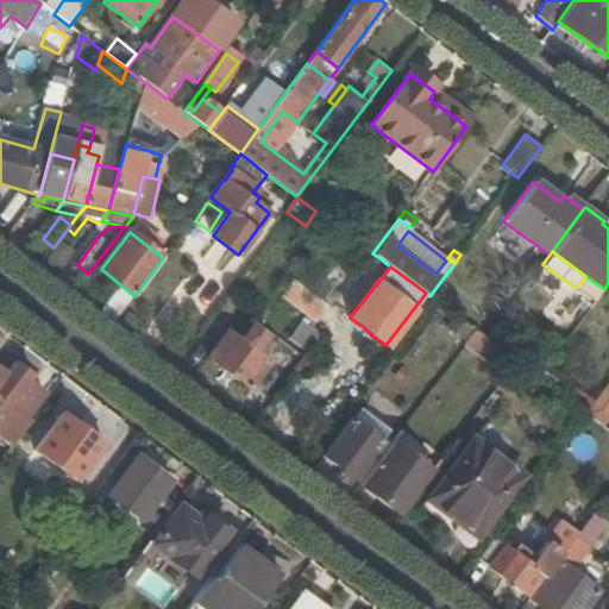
[(281,299),(306,316),(319,299),(295,281),(281,299)]
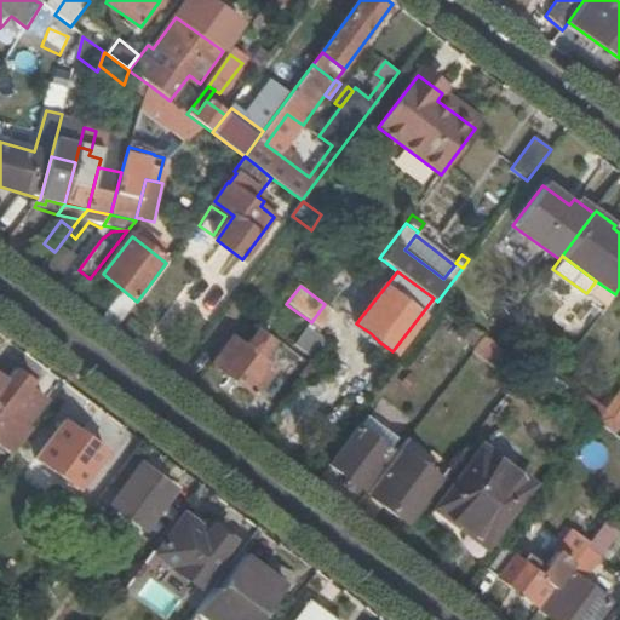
[(102,319),(116,329),(137,302),(124,291),(102,319)]
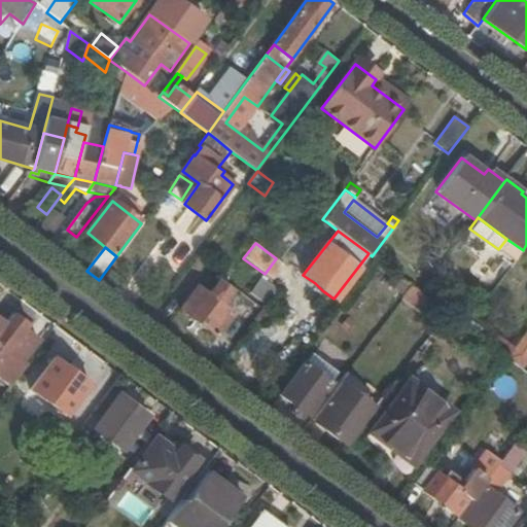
[(276,258),(265,274),(274,281),(285,267),(276,258)]
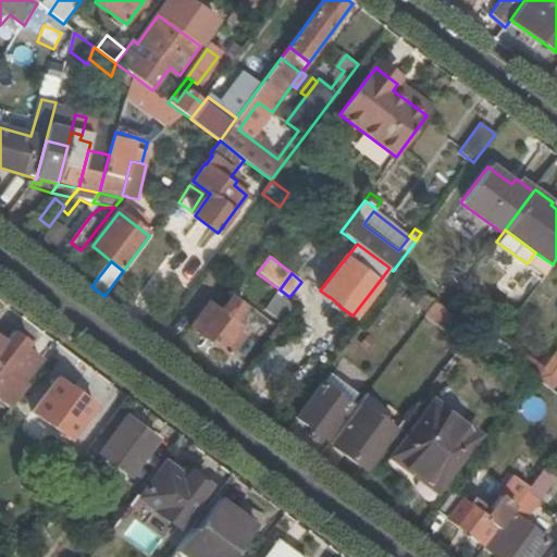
[(411,300),(426,312),(434,301),(419,291),(411,300)]
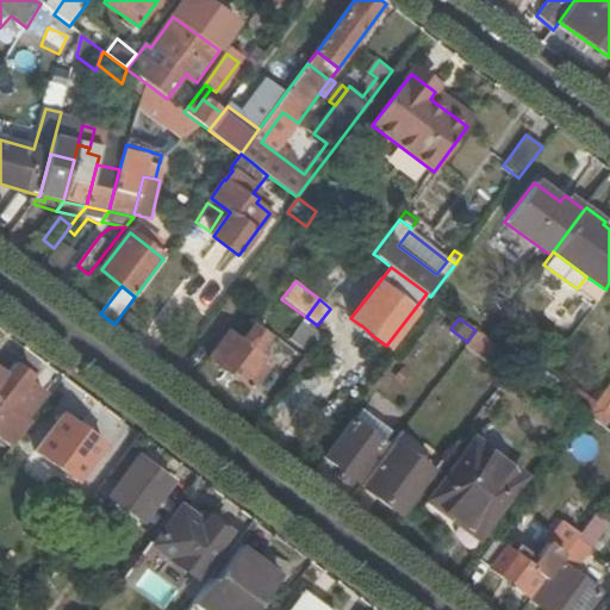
[(291,340),(307,353),(319,336),(302,324),(291,340)]
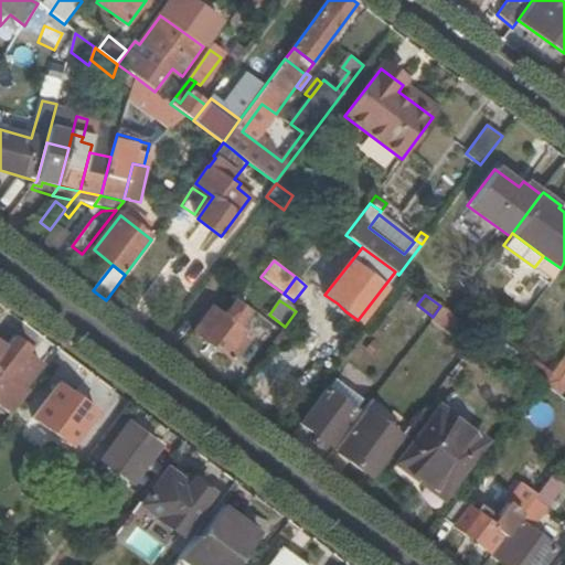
[(223,316),(213,308),(194,332),(232,361),(249,336),(238,327),(248,312),(234,301),(223,316)]
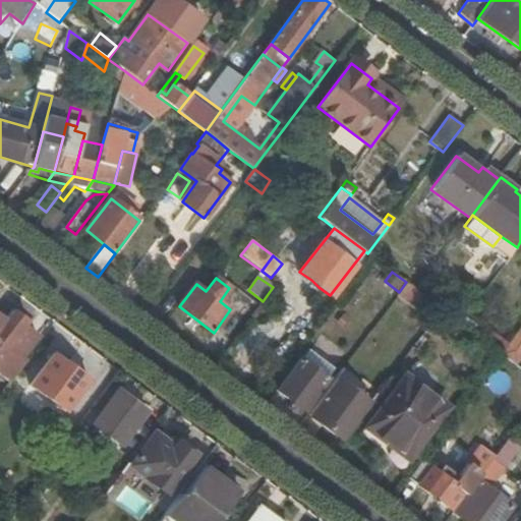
[(314,291),(319,287),(311,280),(307,285),(314,291)]
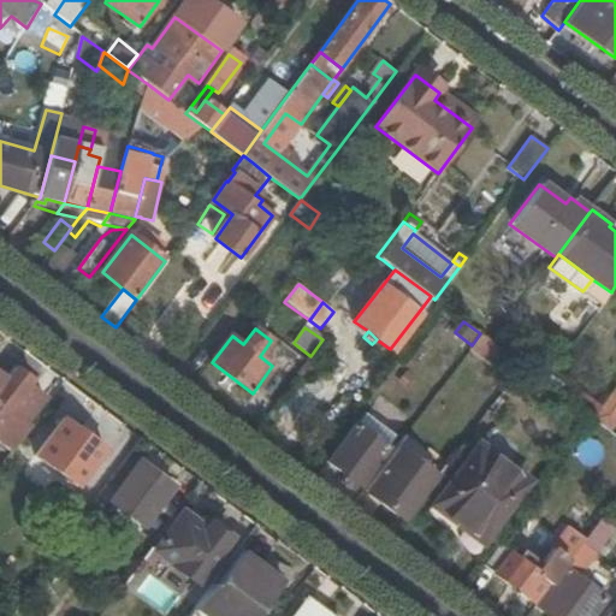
[(480,333),(472,345),(469,348),(510,379),(521,363),(492,343),(480,333)]
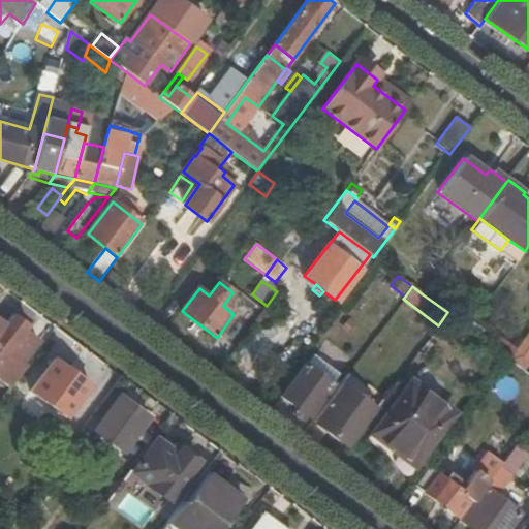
[(29,324),(14,314),(6,327),(0,334),(0,377),(10,385),(26,364),(22,361),(39,339),(30,332),(26,336),(23,334),(29,324)]
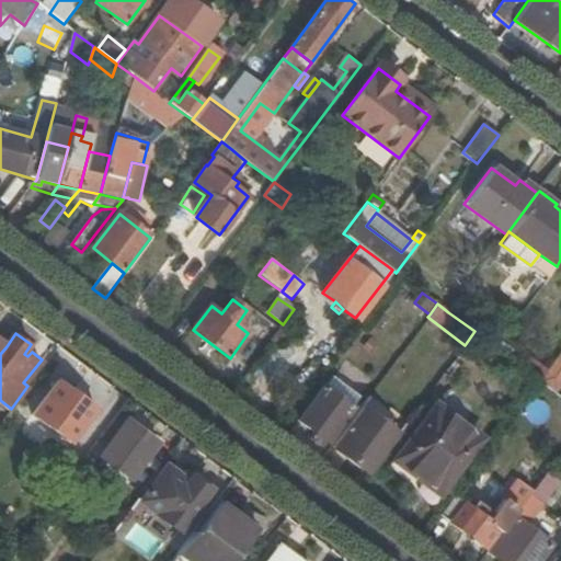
[(519,366),(540,380),(547,370),(527,356),(519,366)]
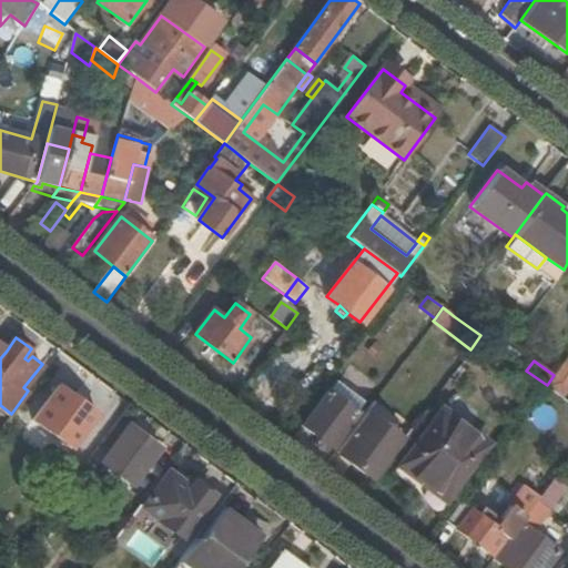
[(60,385),(34,419),(72,448),(98,413),(60,385)]
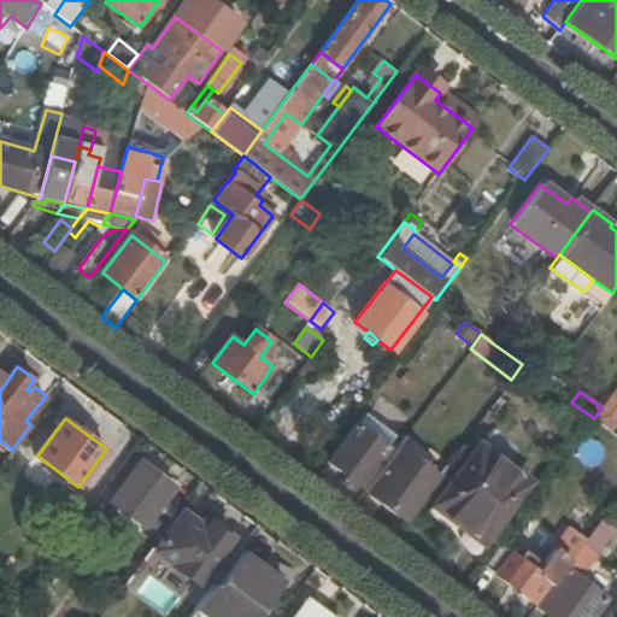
[(387,448),(357,424),(328,463),(358,486),(387,448)]
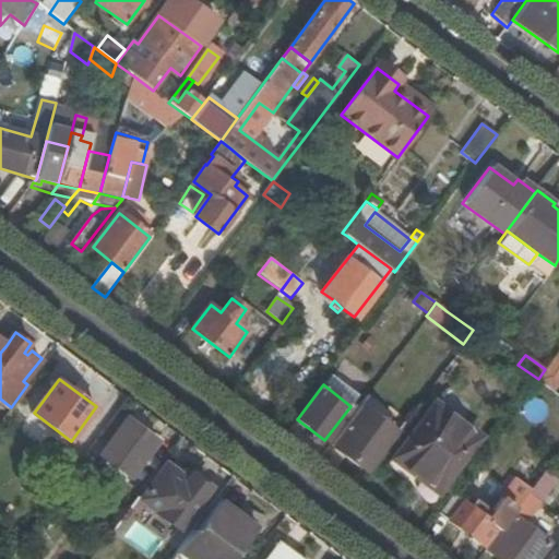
[(405,421),(368,394),(330,445),(367,472),(405,421)]
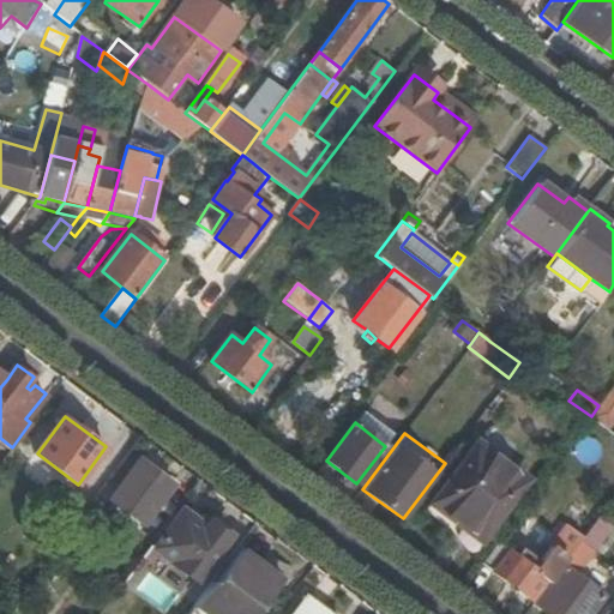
[(525,480),(477,444),(433,505),(481,540),(525,480)]
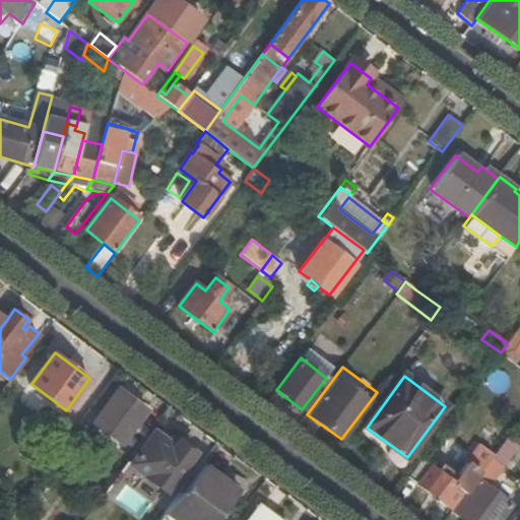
[(120,389),(93,424),(122,444),(147,409),(120,389)]
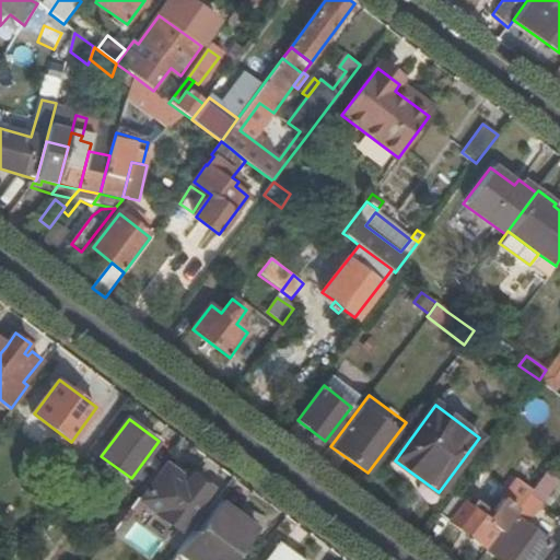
[(453,494),(440,512),(486,547),(499,528),(501,532),(514,515),(539,480),(520,464),(510,475),(516,479),(490,513),(476,502),(471,509),(453,494)]
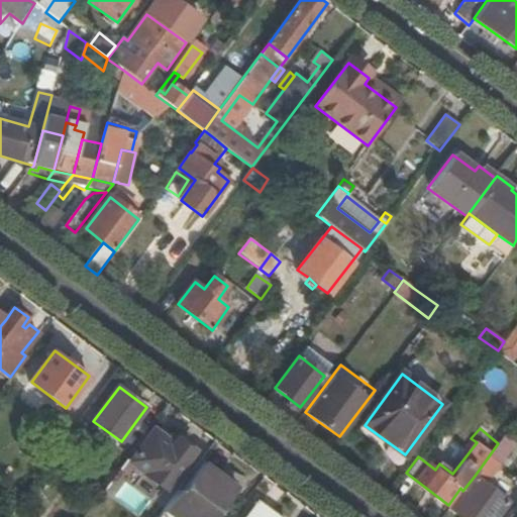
[(173,443),(153,429),(129,461),(165,489),(194,449),(178,437),(173,443)]
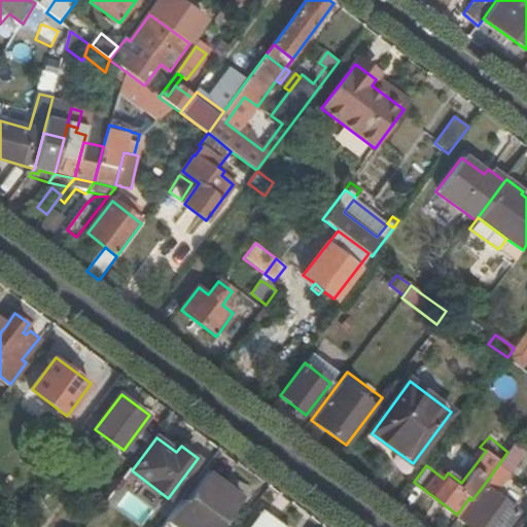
[(524,452),(514,444),(507,452),(484,485),(485,486),(461,518),(472,526),(506,526),(520,511),(494,492),(524,452)]
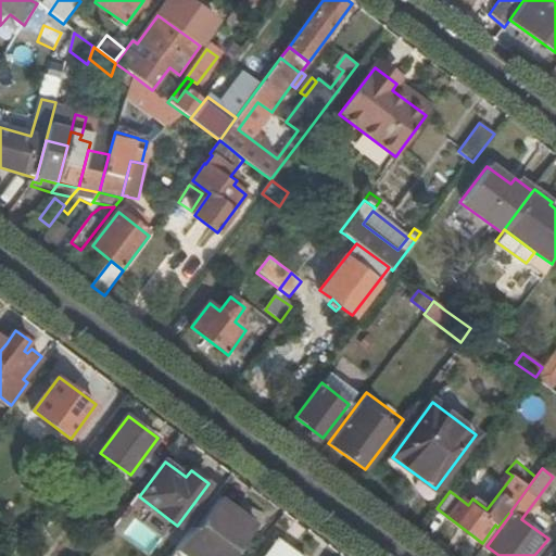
[(219,496),(177,554),(180,555),(230,555),(255,523),(219,496)]
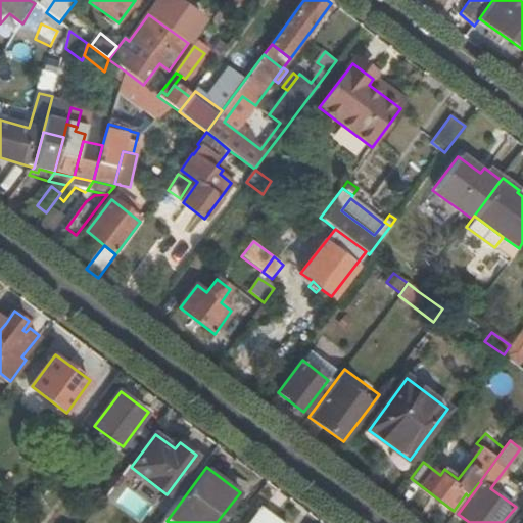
[(282,522),(260,507),(248,522),(282,522)]
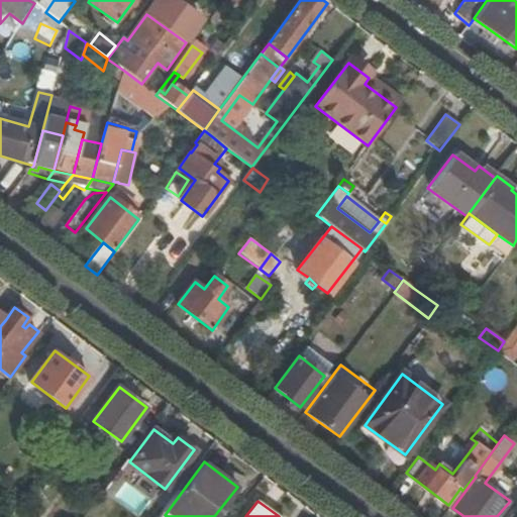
[(30,516),(18,508),(11,516),(30,516)]
